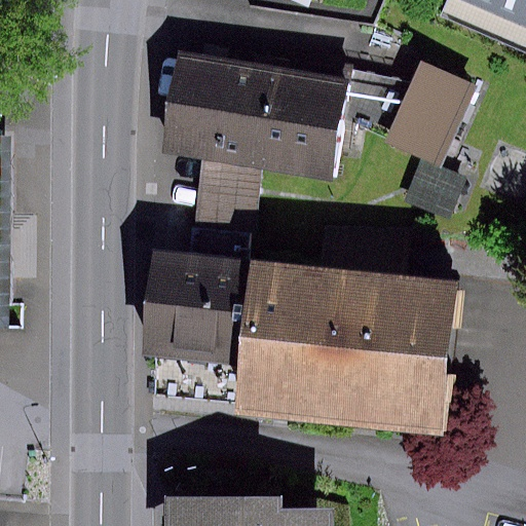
[(525,0),(451,0),(521,30),(525,17),(525,0)]
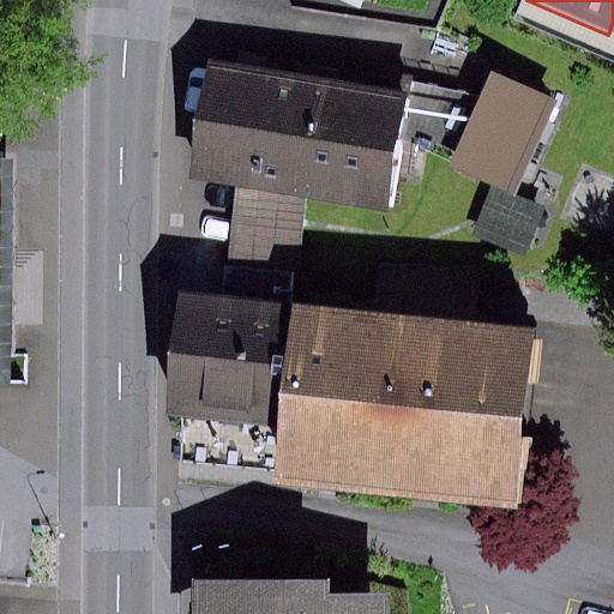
[(314,85),(205,66),(185,176),(234,186),(294,197),(314,85)]
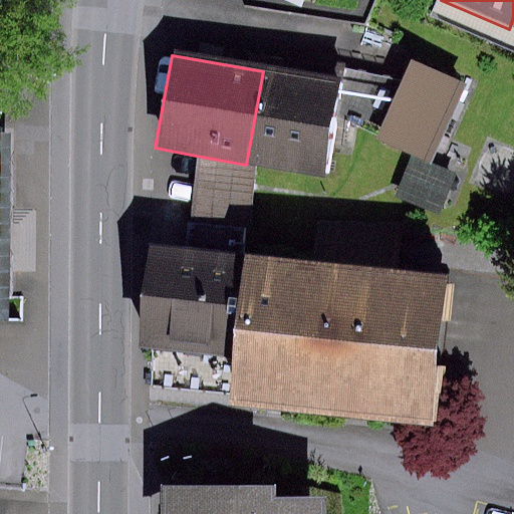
[(462,83),(409,60),(372,142),(426,165),(462,83)]
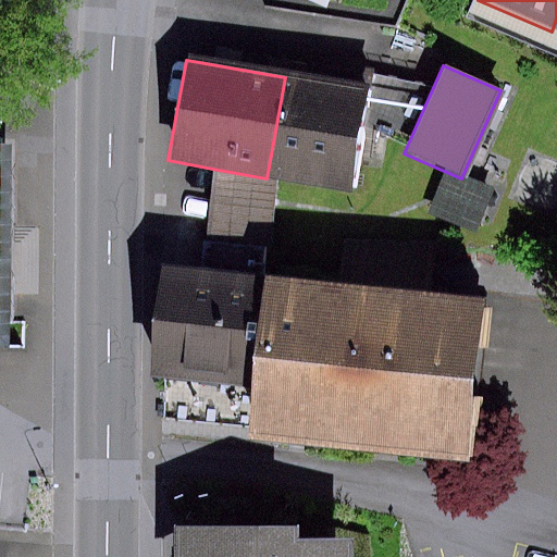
[(364,91),(285,77),(267,178),(347,193),(364,91)]
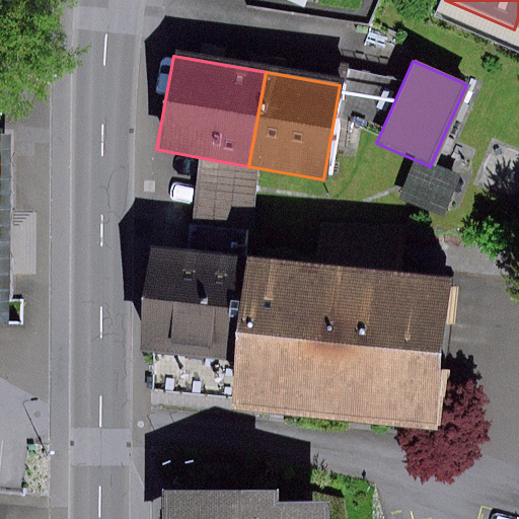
[(198,157),(193,230),(243,235),(248,166),(198,157)]
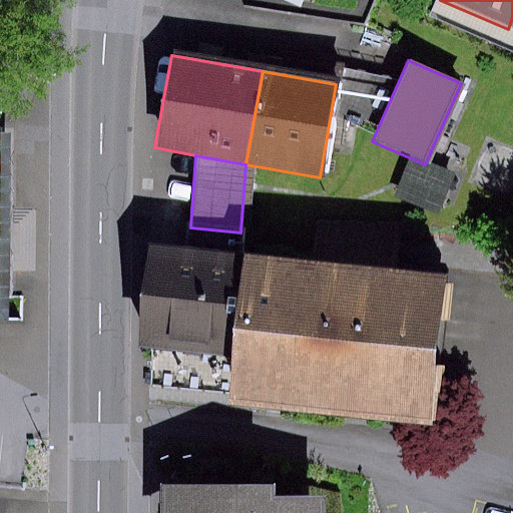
[(316,222),(311,267),(397,275),(405,222),(316,222)]
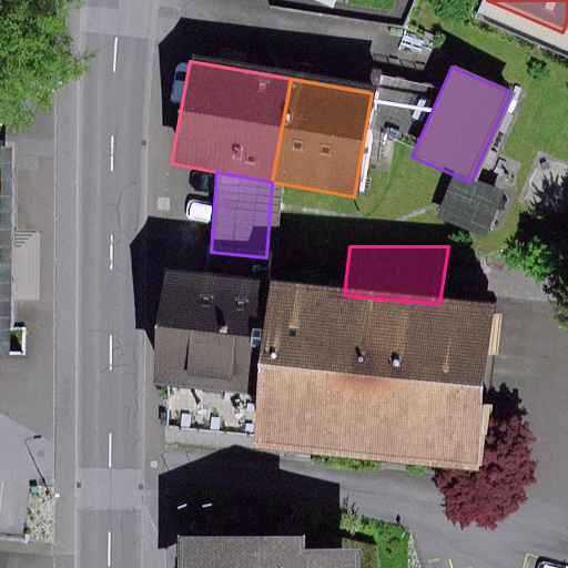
[(252,402),(263,287),(266,257),(211,252),(208,280),(169,275),(158,394),(252,402)]
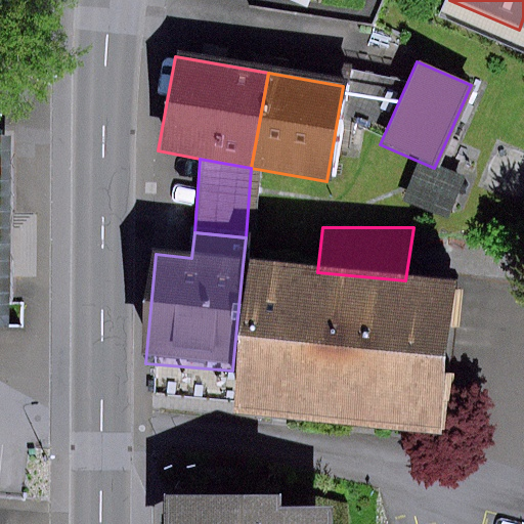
[(317,272),(243,265),(232,370),(228,413),(434,433),(448,285),(405,280),(317,272)]
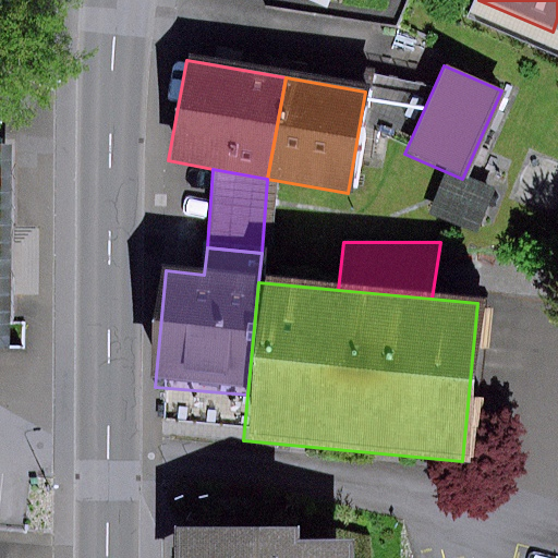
[(291,525),(170,525),(170,557),(343,557),(344,540),(291,540),(291,525)]
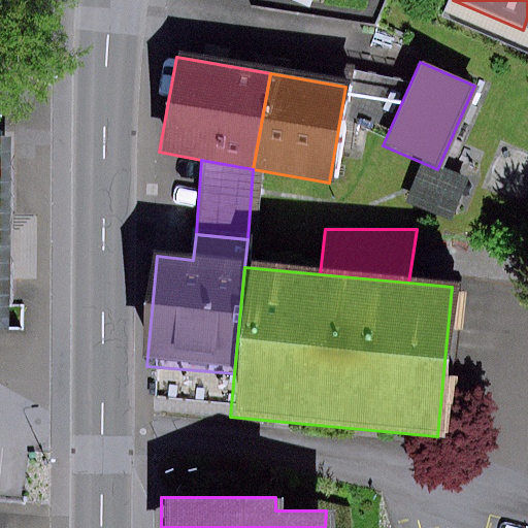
All buildings are outlined.
